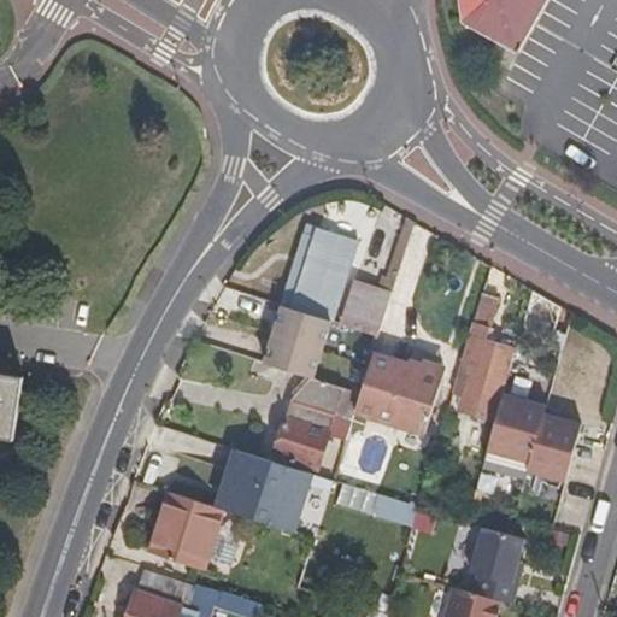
[(463,0),(466,33),(506,56),(536,0),(463,0)]
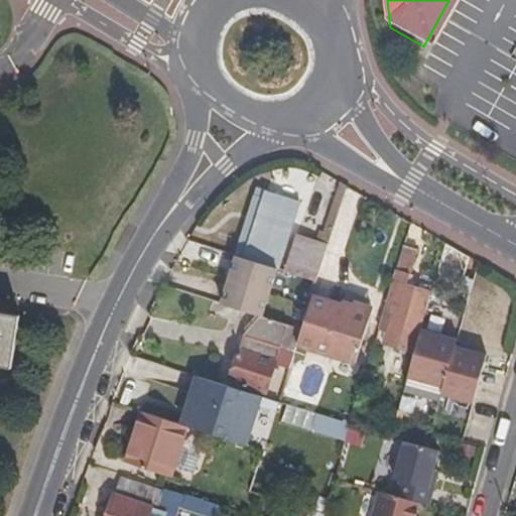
[(432,50),(461,0),(448,0),(423,46),(432,50)]
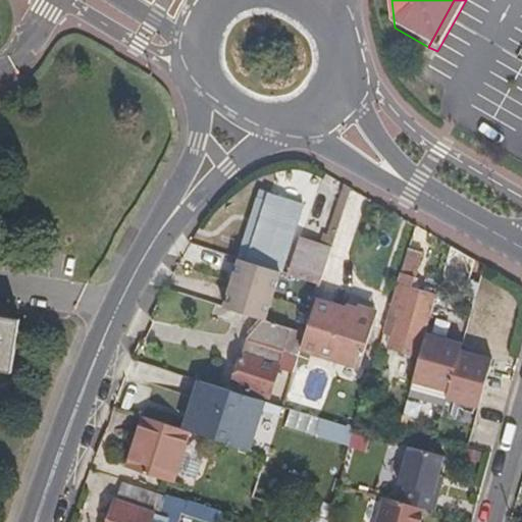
[(282,270),(303,202),(270,193),(268,199),(258,196),(239,258),(241,258),(281,270),(282,270)]
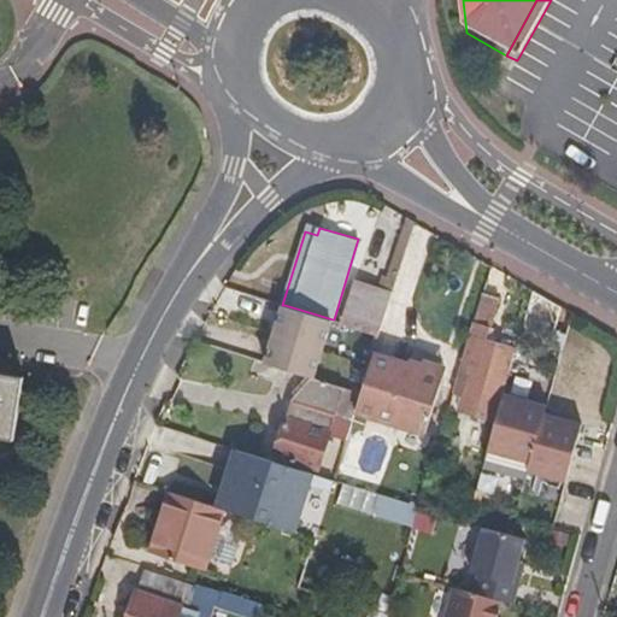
[(380,335),(393,297),(352,283),(340,323),(380,335)]
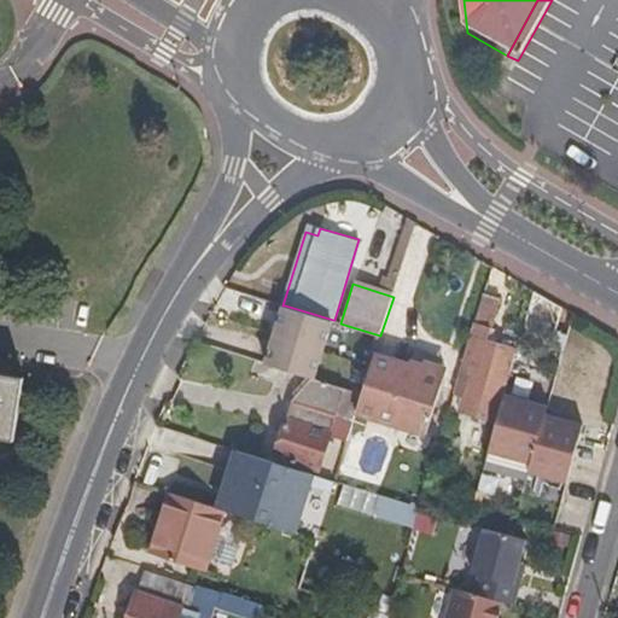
[(494,424),(514,349),(488,342),(479,339),(482,328),(490,331),(500,301),(482,296),(465,353),(476,355),(462,398),(458,413),(494,424)]
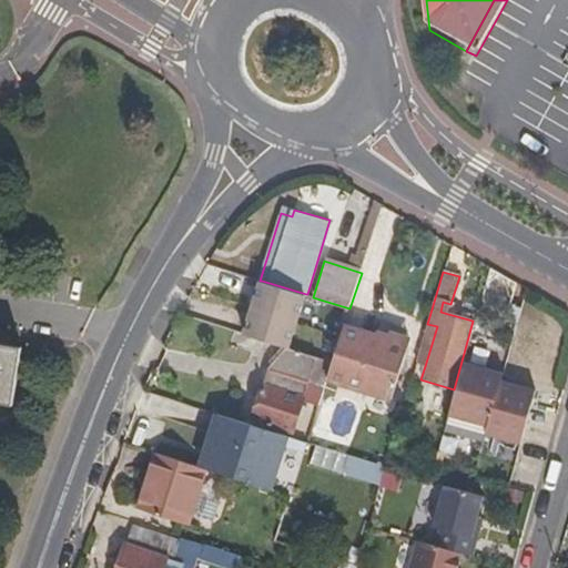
[(306,294),(262,281),(244,334),(287,347),(288,348),(306,294)]
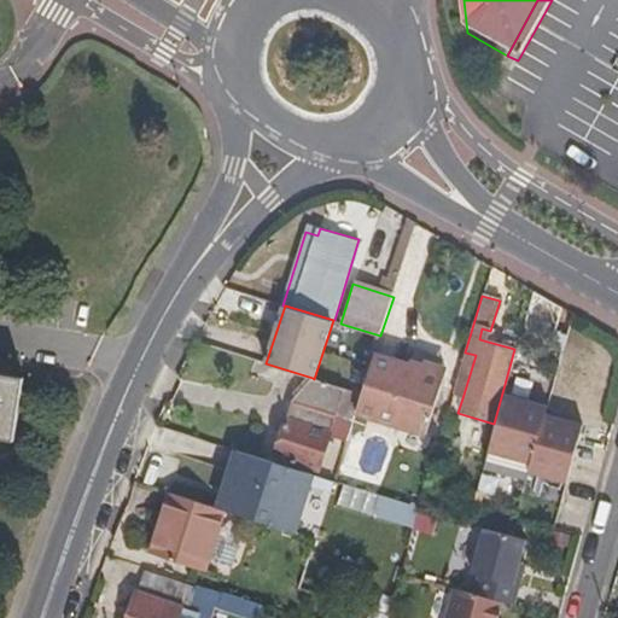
[(488,342),(490,331),(482,328),(479,339),(488,342)]
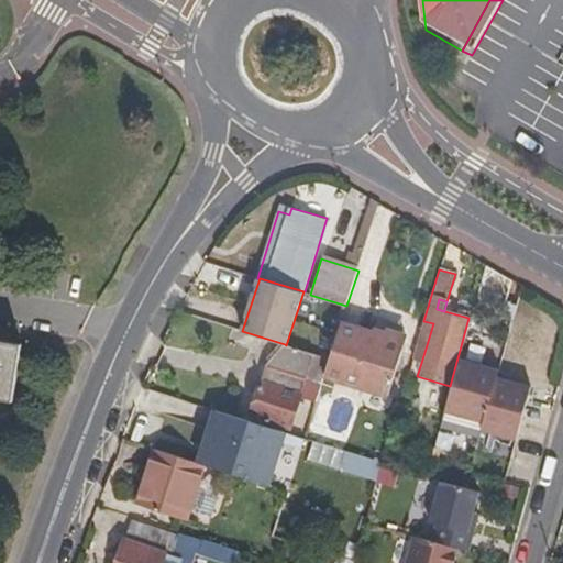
[(421,363),(433,323),(423,321),(412,361),(421,363)]
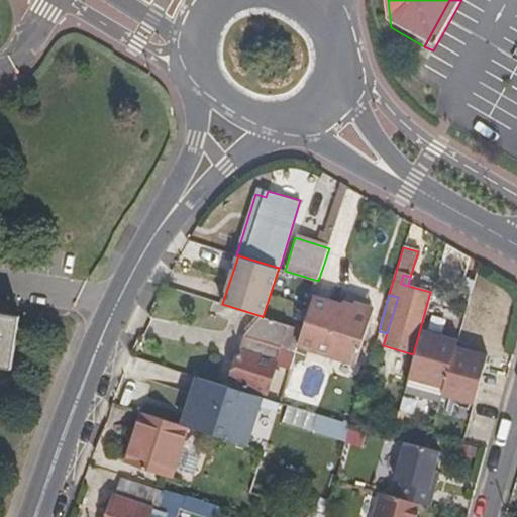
[(303,328),(298,345),(308,349),(356,365),(373,314),(342,305),(314,296),(303,328)]
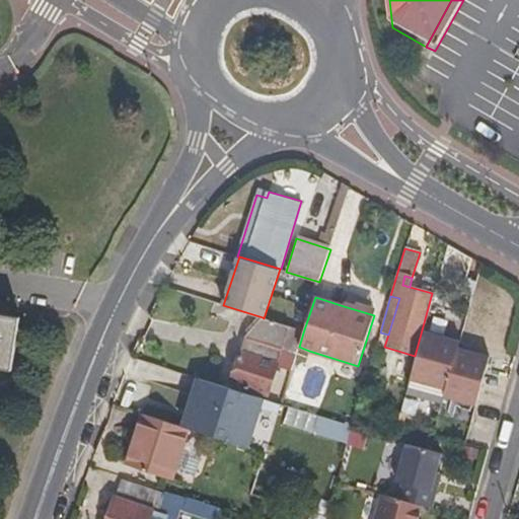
[(344,306),(374,315),(376,307),(358,301),(357,304),(346,301),(344,306)]
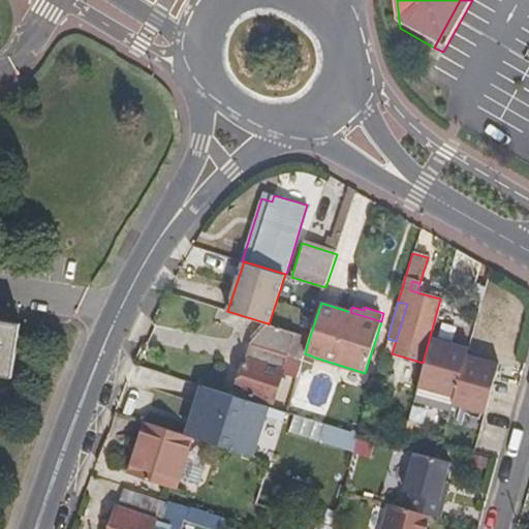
[(0,374),(17,378),(27,322),(0,317),(0,374)]
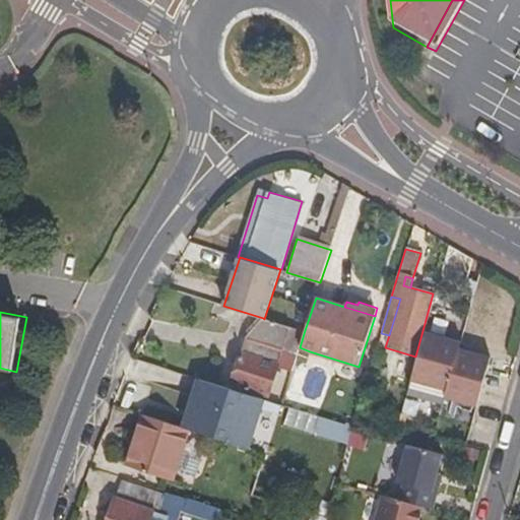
[(300,347),(305,330),(264,319),(263,318),(248,335),(239,365),(234,363),(230,374),(235,375),(232,385),(268,397),(278,366),(291,371),(296,361),(300,347)]
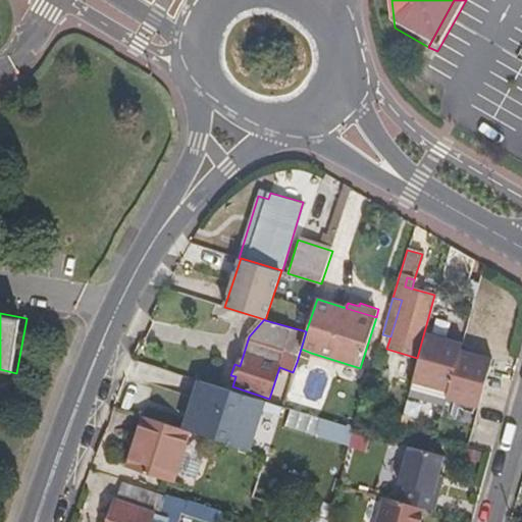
[(478,409),(491,359),(461,350),(463,343),(425,333),(412,382),(448,393),(446,400),(478,409)]
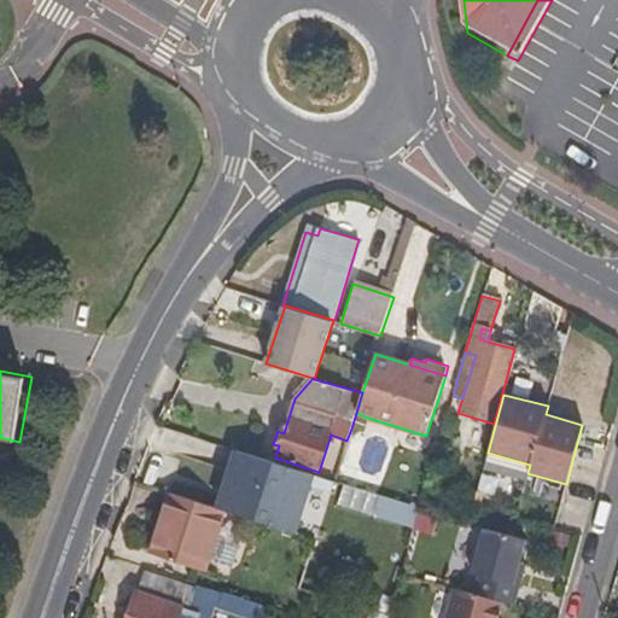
[(368,418),(356,413),(351,429),(363,432),(368,418)]
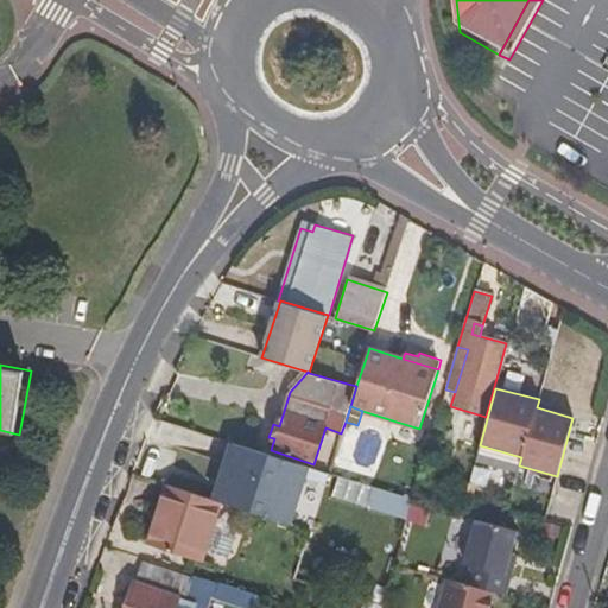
[(312,467),(239,442),(221,499),(293,523),(312,467)]
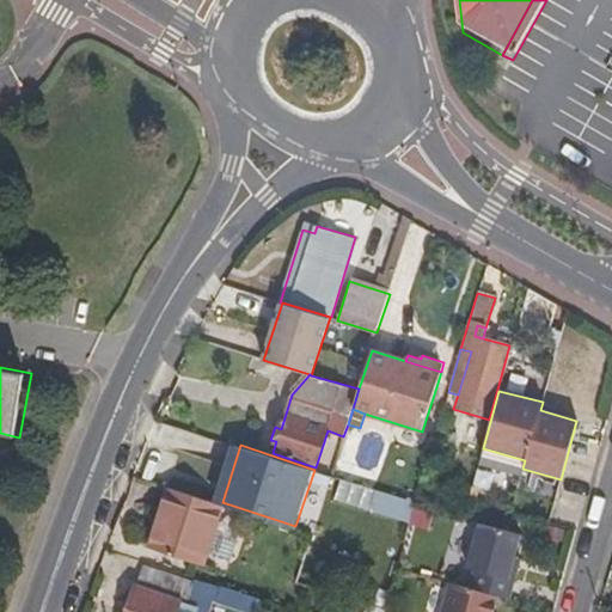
[(522,469),(525,460),(483,448),(481,457),(522,469)]
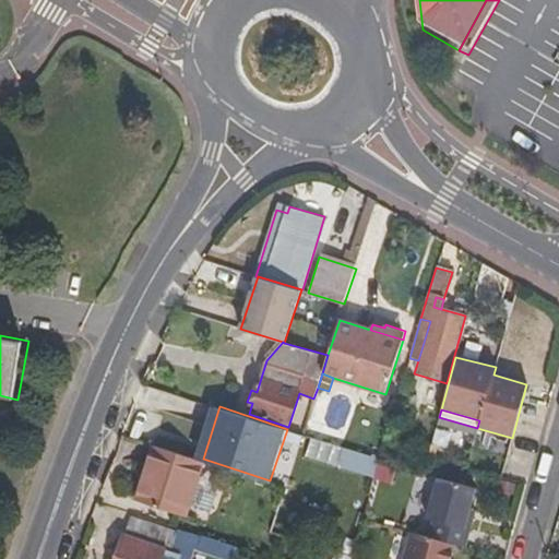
[(375,475),(380,456),(340,444),(334,464),(375,475)]
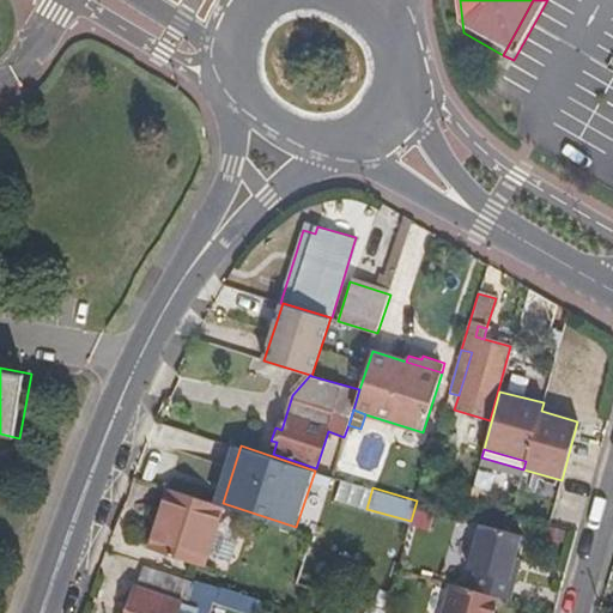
[(204,566),(223,505),(175,490),(164,525),(159,522),(151,548),(204,566)]
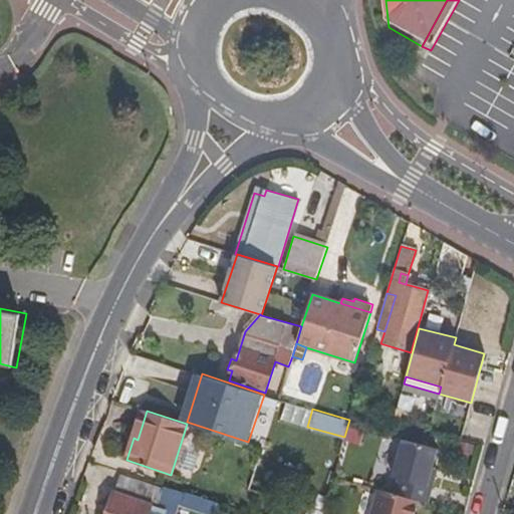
[(414,513),(418,502),(428,505),(432,489),(427,488),(432,470),(437,451),(403,441),(393,478),(398,479),(394,495),(377,490),(370,513),(414,513)]
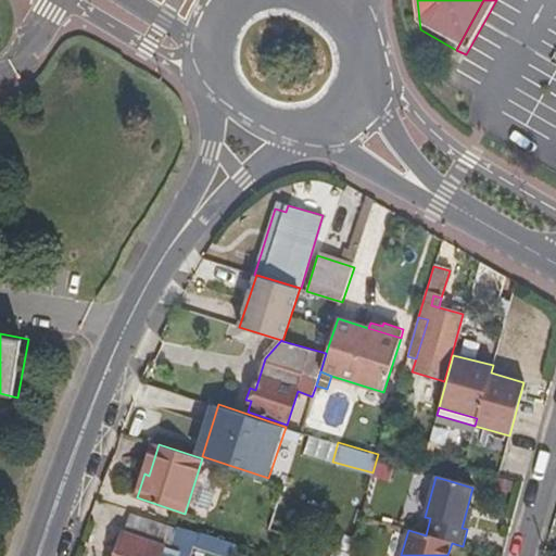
[(467,529),(472,509),(467,508),(462,528),(467,529)]
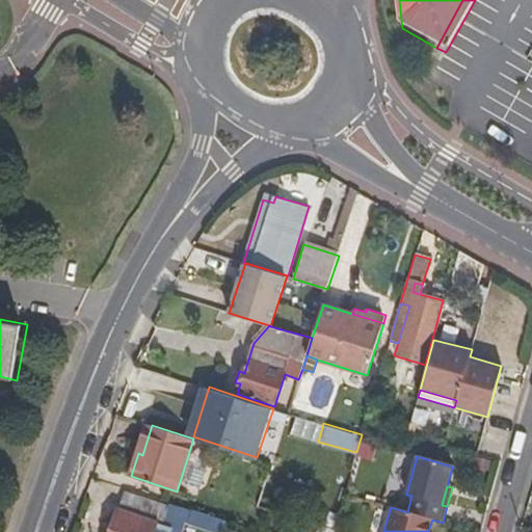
[(163,526),(168,507),(124,493),(117,510),(163,526)]
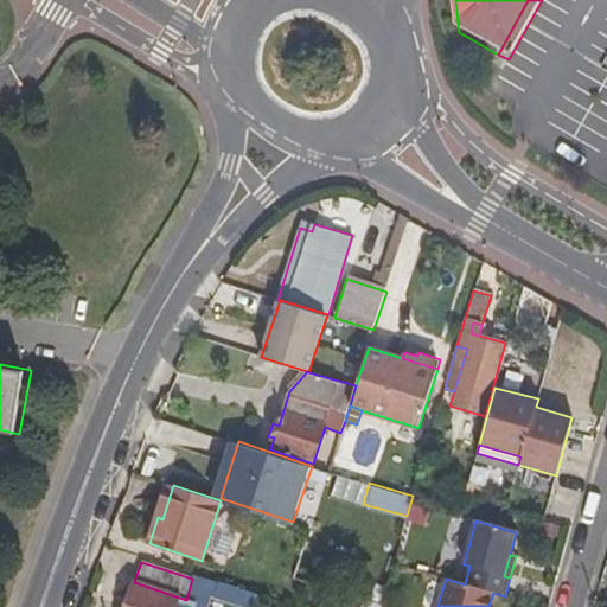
[(294,577),(294,579),(321,587),(326,574),(298,564),(294,577)]
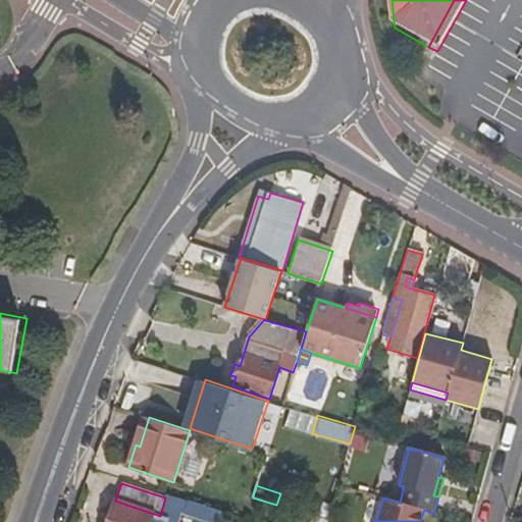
[(169,518),(175,501),(165,498),(160,516),(169,518)]
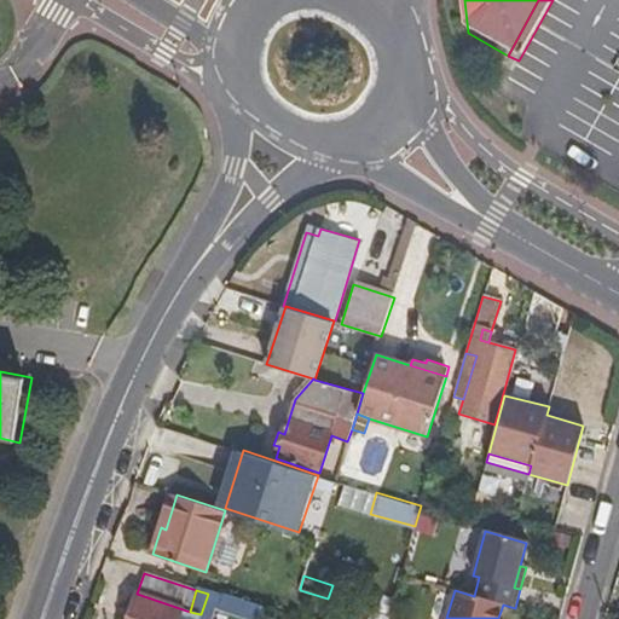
[(198,618),(201,614),(190,612),(137,594),(128,618),(198,618)]
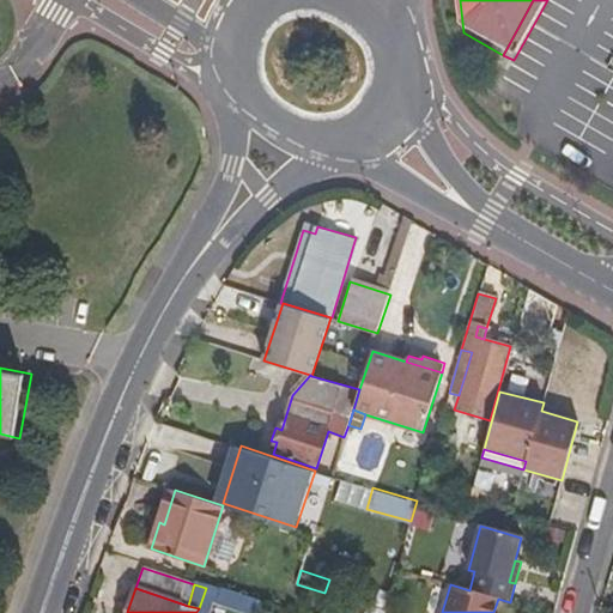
[(377,610),(384,612),(390,594),(383,592),(377,610)]
